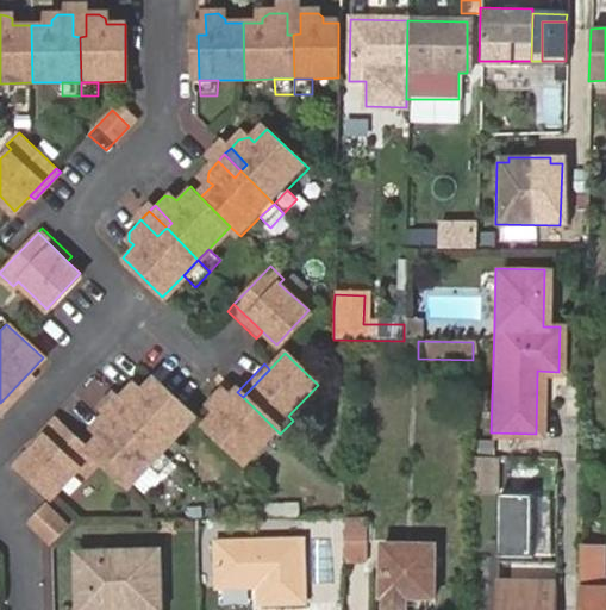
[(26,375),(0,403),(5,406),(31,380),(26,375)]
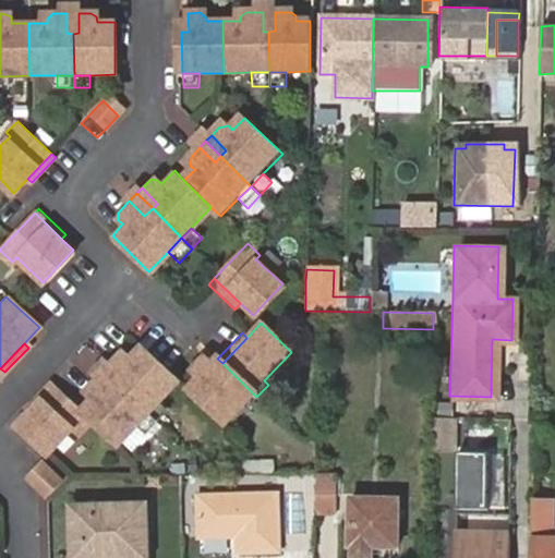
[(123,380),(118,386),(146,412),(157,399),(177,378),(140,343),(130,354),(127,352),(119,353),(107,365),(123,380)]
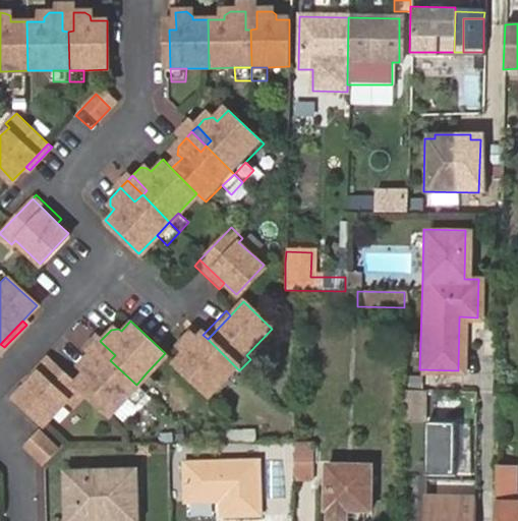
[(193,326),(189,330),(203,343),(208,339),(203,335),(193,326)]
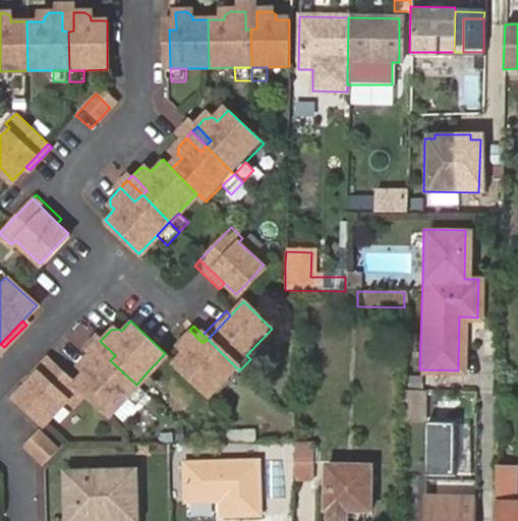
[(184,350),(174,361),(207,393),(225,374),(234,365),(208,339),(203,343),(189,330),(180,341),(181,348),(184,350)]
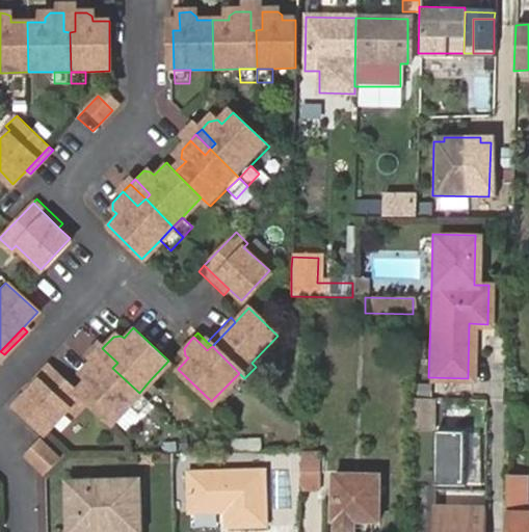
[(97,353),(112,368),(117,363),(102,348),(97,353)]
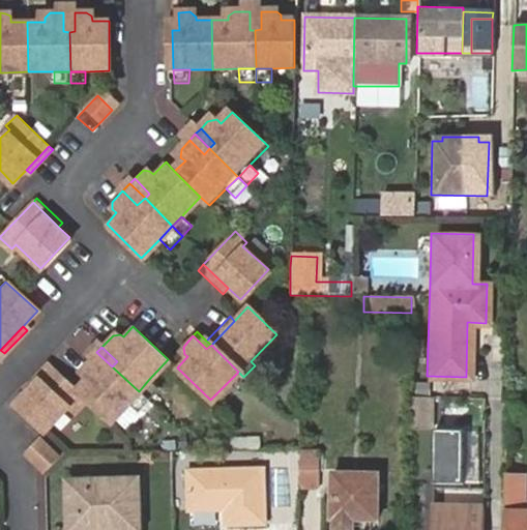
[(96,352),(91,358),(106,372),(112,366),(96,352)]
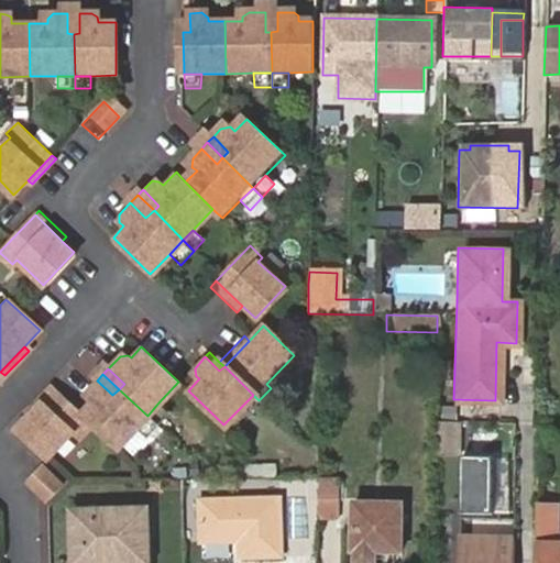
[(79,415),(87,422),(117,449),(134,428),(147,416),(119,389),(112,395),(97,381),(86,392),(86,398),(90,403),(79,415)]
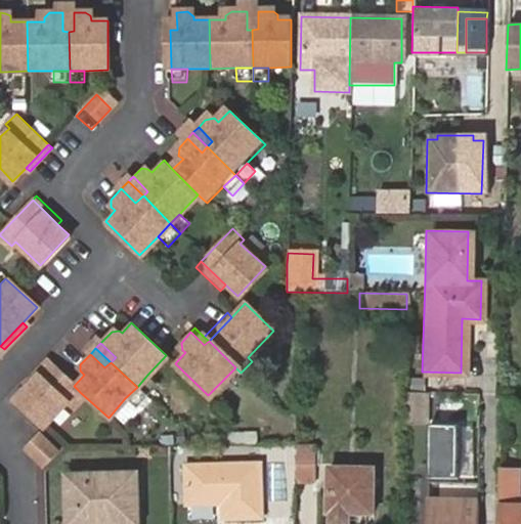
[(16,387),(22,391),(48,362),(43,358),(16,387)]
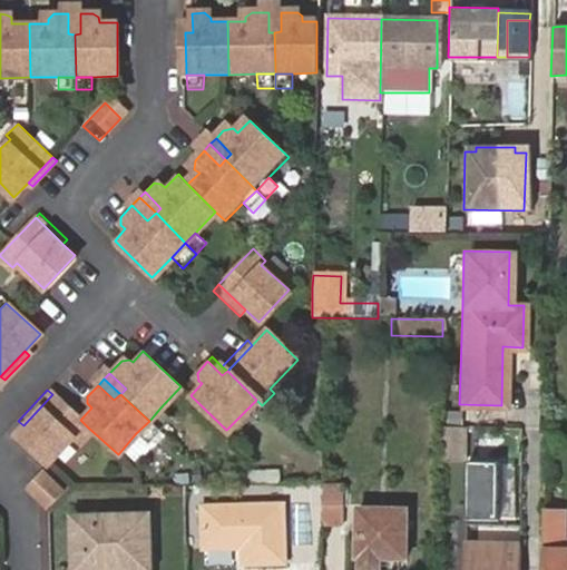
[(52,394),(23,425),(15,434),(46,463),(70,439),(74,443),(88,428),(80,420),(52,394)]
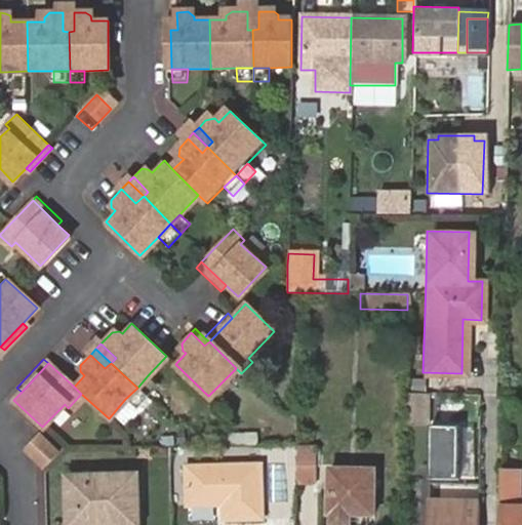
[(236,368),(227,377),(238,388),(246,378),(241,373),(236,368)]
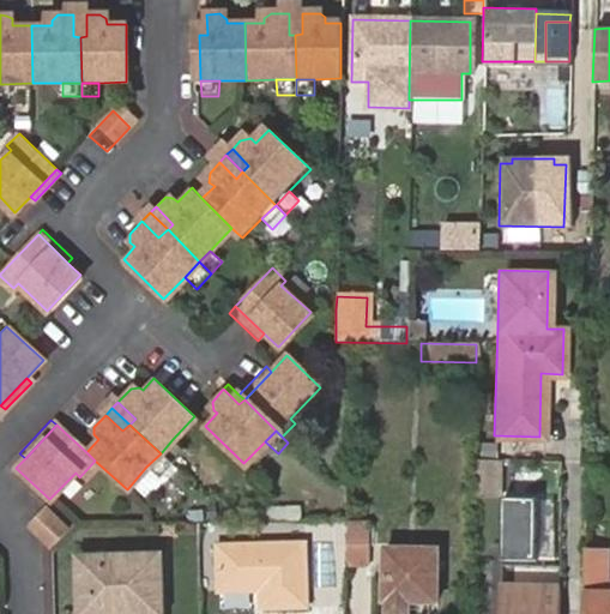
[(161,453),(170,462),(182,450),(173,439),(161,453)]
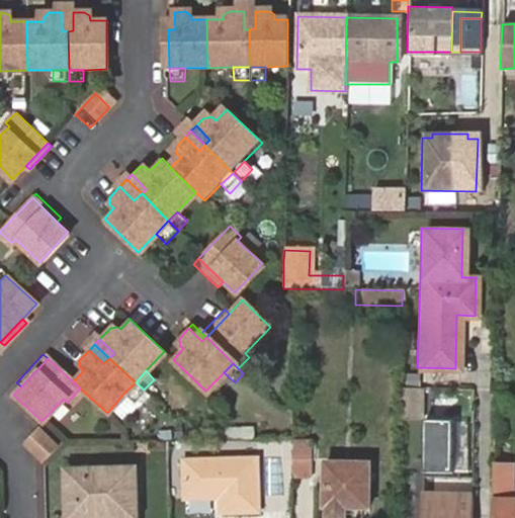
[(136,382),(123,394),(133,403),(144,390),(136,382)]
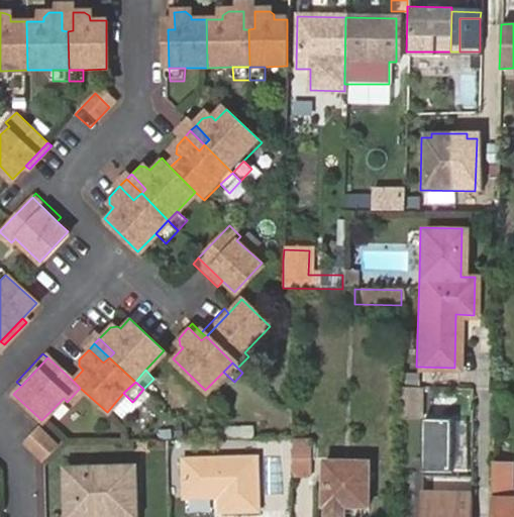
[(399,386),(398,416),(416,417),(417,387),(399,386)]
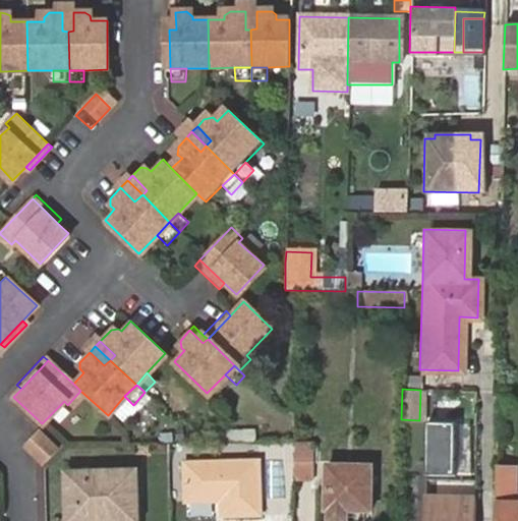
[(452,421),(422,421),(421,473),(451,474),(452,421)]
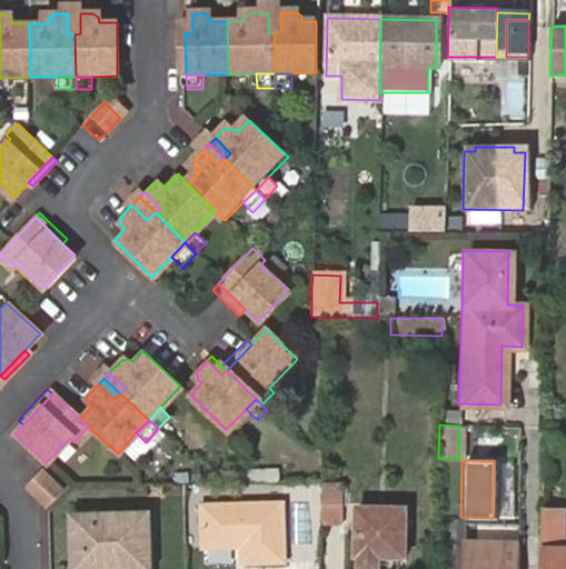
[(61,486),(40,466),(27,482),(47,501),(61,486)]
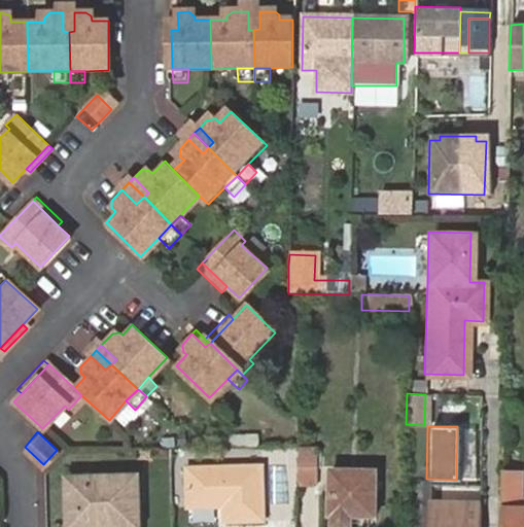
[(295,484),(322,484),(322,452),(295,452),(295,484)]
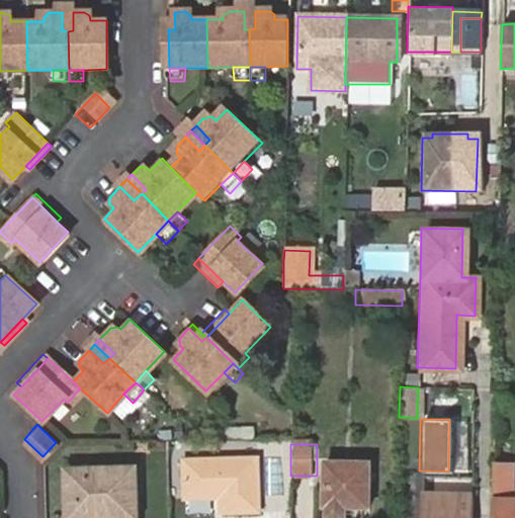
[(216,491),(216,497),(216,511),(253,510),(252,456),(178,457),(178,497),(207,497),(207,491),(216,491)]
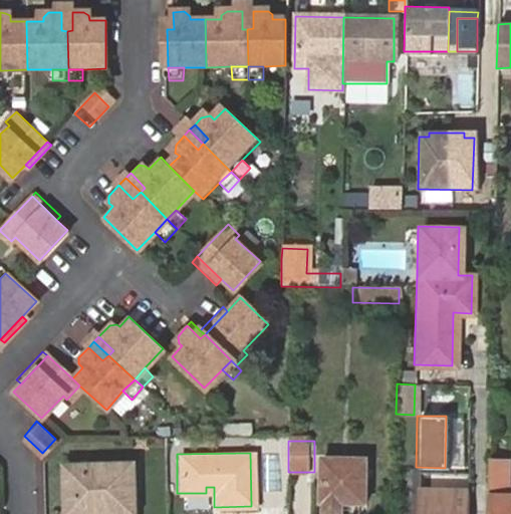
[(510,513),(510,486),(503,486),(504,458),(487,458),(484,513),(510,513)]
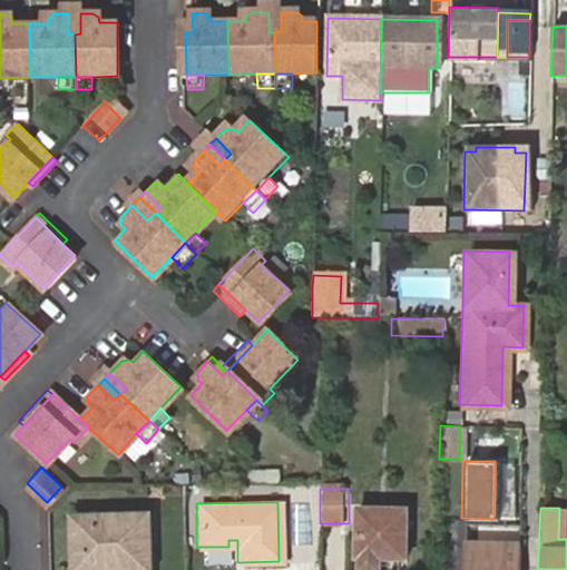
[(403,510),(355,509),(354,558),(359,558),(358,569),(377,569),(378,558),(403,557),(403,510)]
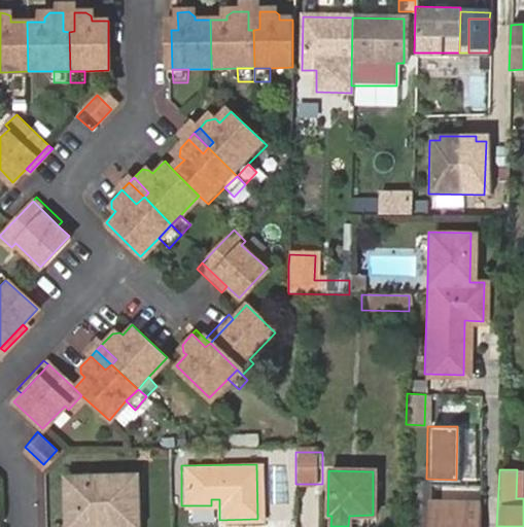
[(124,500),(123,473),(63,475),(64,526),(133,526),(133,499),(124,500)]
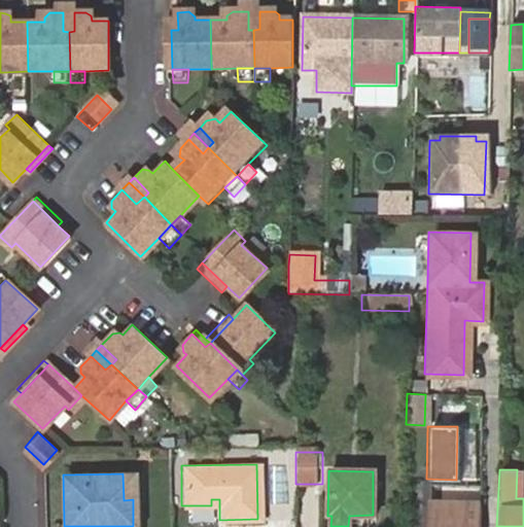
[(133,473),(123,473),(124,500),(133,499),(133,473)]
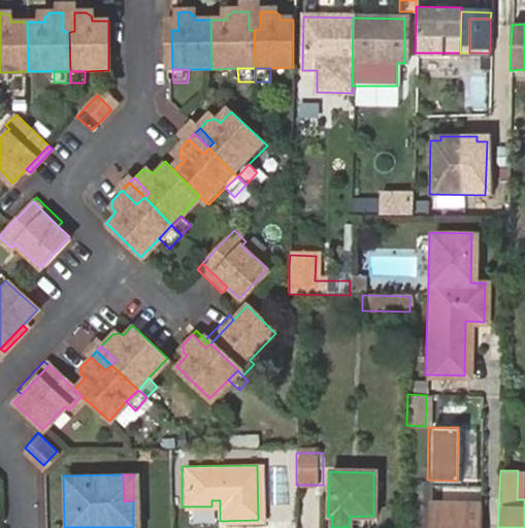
[(419,527),(476,527),(477,501),(420,499),(419,527)]
